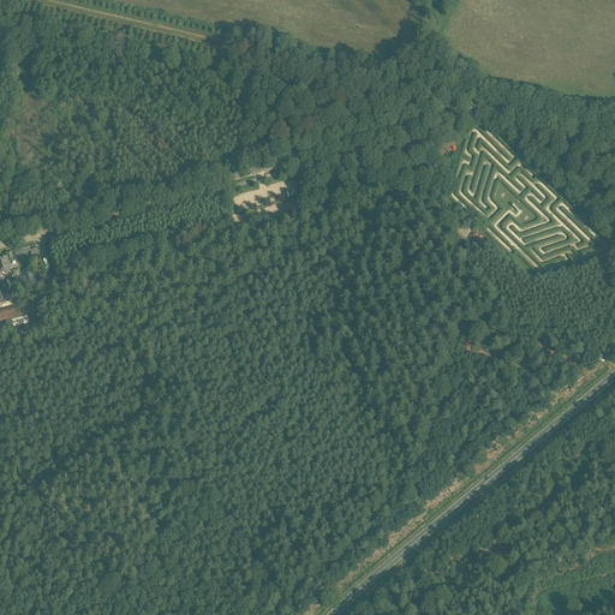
[(483,238),(475,231),(471,236),(478,243),(483,238)]
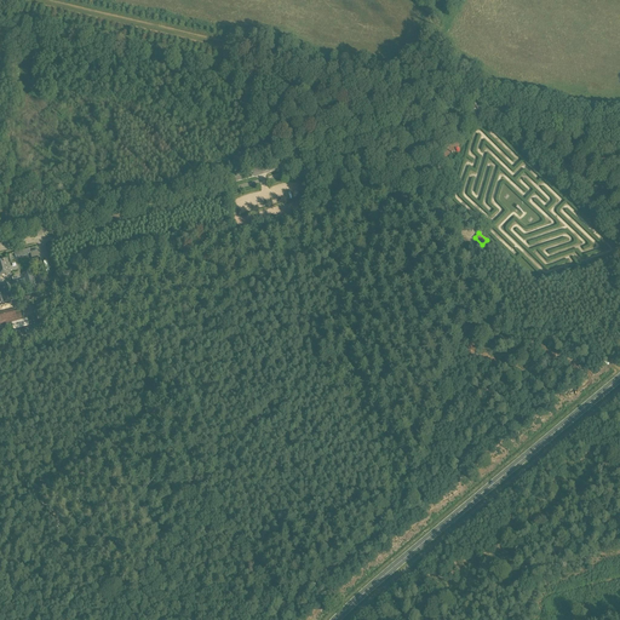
[(6,275),(11,274),(6,258),(0,259),(0,276),(1,276),(1,275),(6,274),(6,275)]
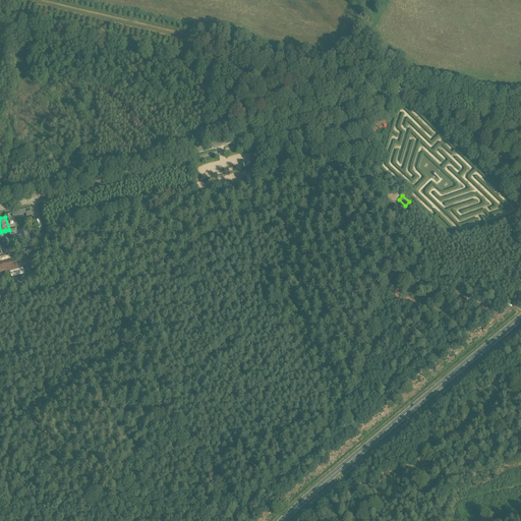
[(27,232),(30,240),(31,244),(38,242),(35,230),(27,232)]
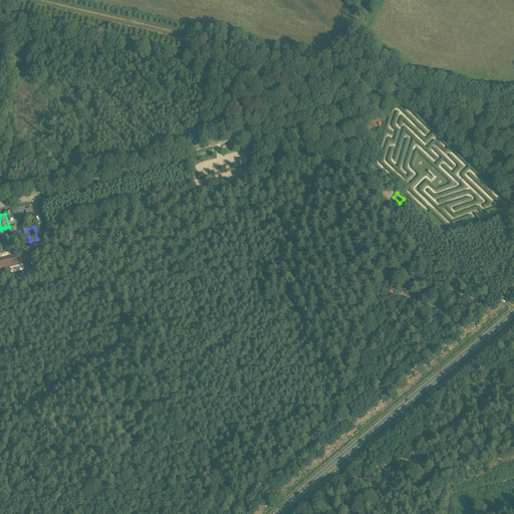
[(0,251),(1,251),(1,252),(11,249),(9,242),(23,239),(25,244),(30,243),(30,241),(29,237),(27,229),(22,231),(22,232),(16,234),(15,233),(0,237),(0,251)]
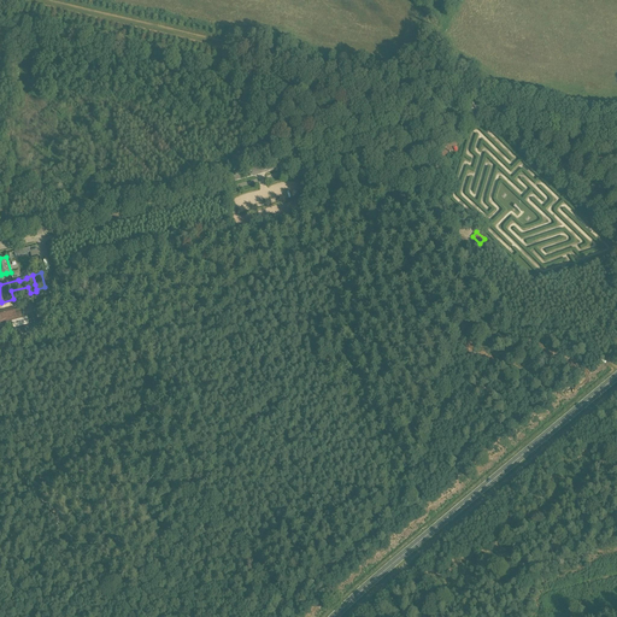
[(0,323),(18,318),(22,318),(19,309),(15,310),(13,306),(0,310),(0,323)]
